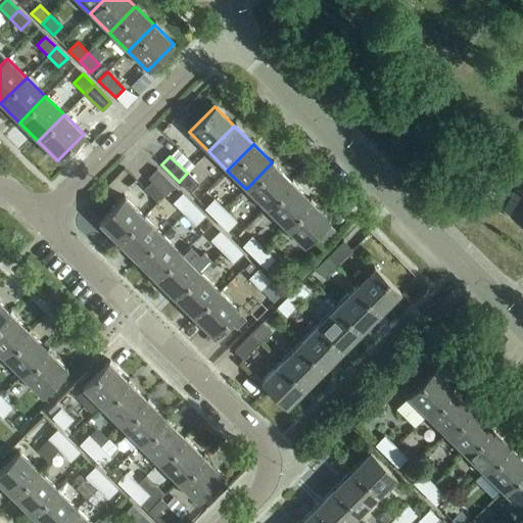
[(246,189),(265,208),(291,182),(272,162),(246,189)]
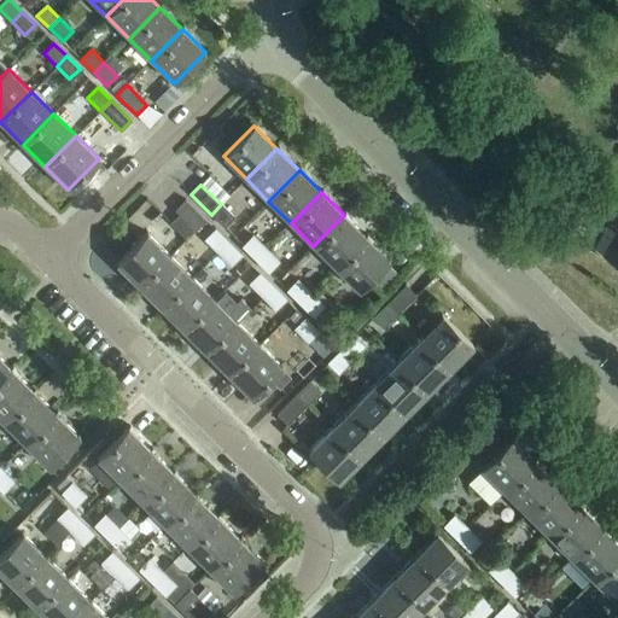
[(169,225),(186,240),(205,221),(185,200),(175,210),(179,215),(169,225)]
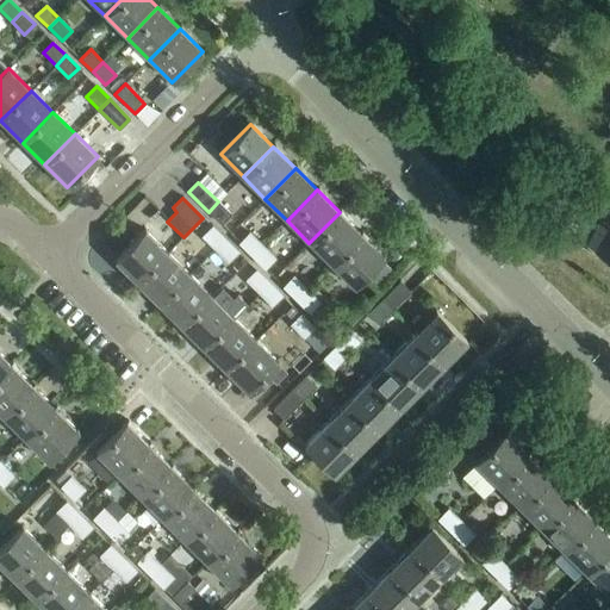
[(218,201),(209,212),(221,225),(231,215),(218,201)]
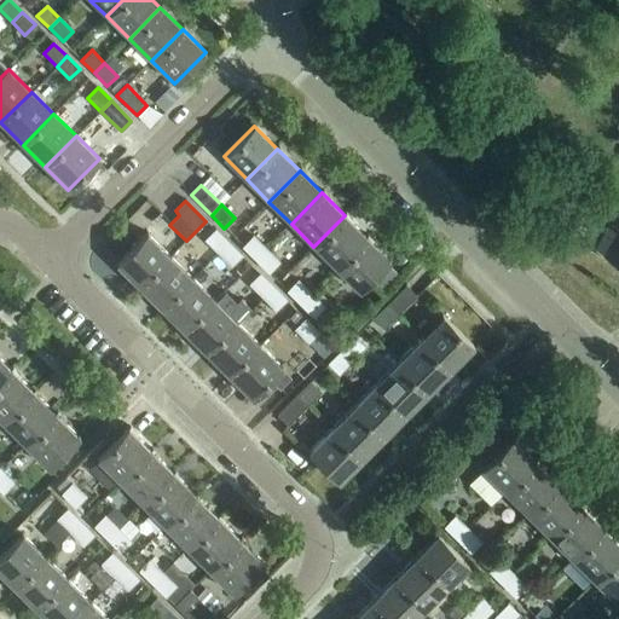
[(618,212),(611,225),(612,225),(595,252),(605,258),(618,266),(618,212)]
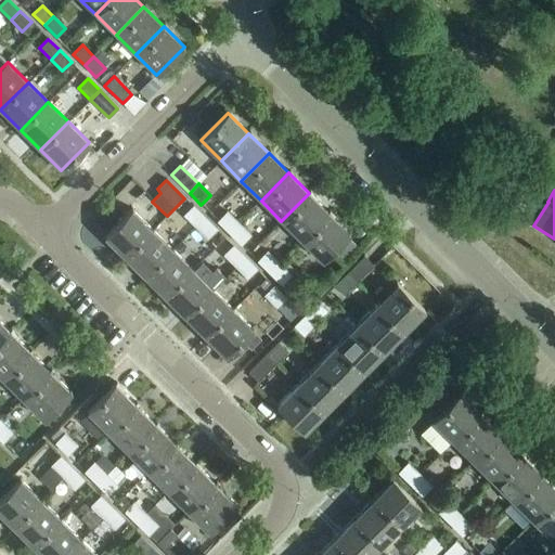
[(281,221),(301,241),(328,213),(309,193),(281,221)]
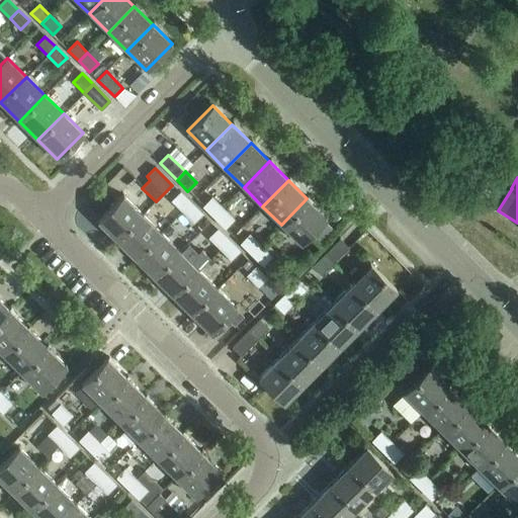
[(172,201),(182,211),(191,203),(180,192),(172,201)]
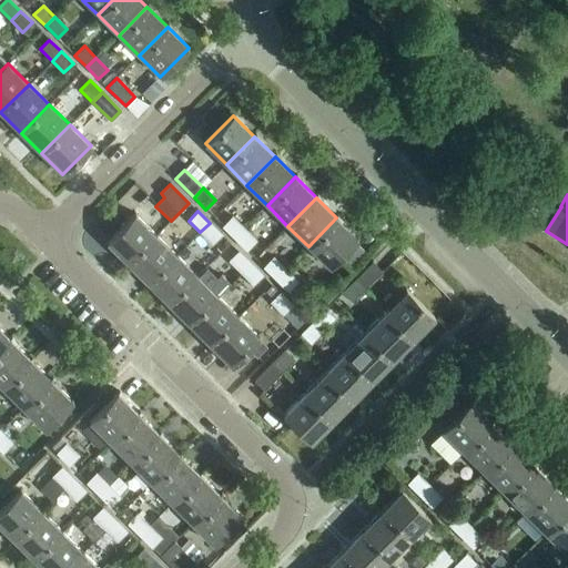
[(107,243),(128,263),(155,235),(135,214),(107,243)]
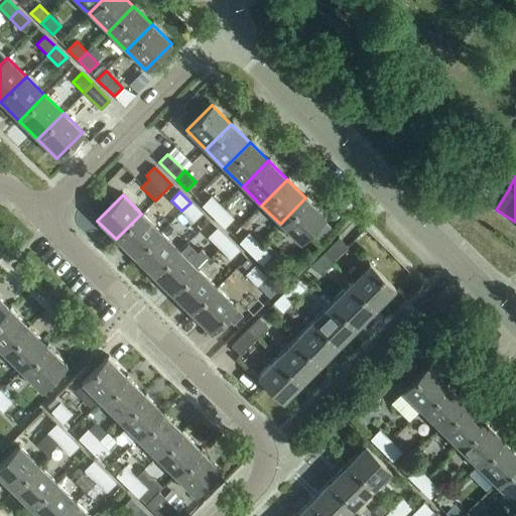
[(203,206),(213,217),(222,208),(211,198),(203,206)]
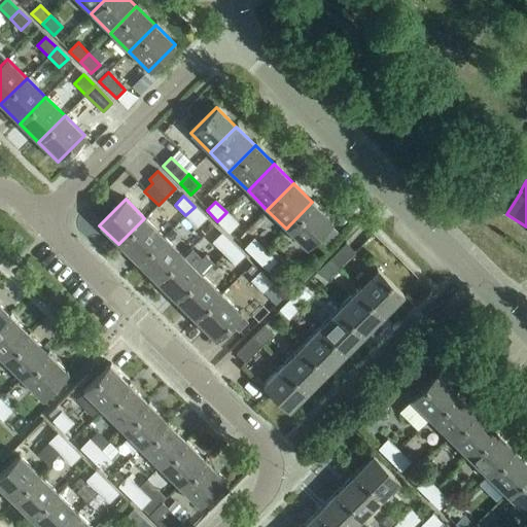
[(312,202),(286,229),(306,248),(331,221),(312,202)]
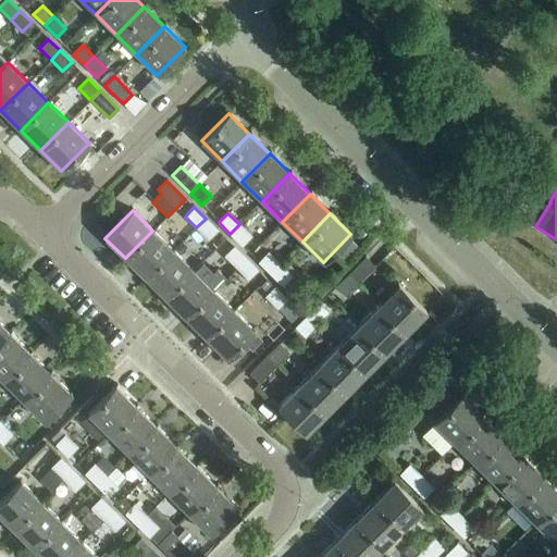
[(206,219),(196,227),(208,239),(217,230),(206,219)]
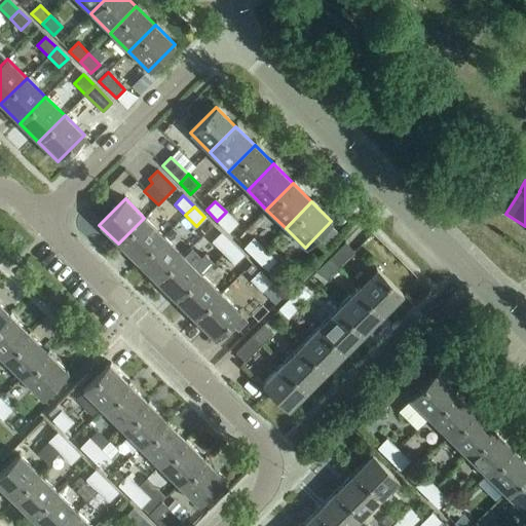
[(226,212),(217,221),(228,231),(237,223),(226,212)]
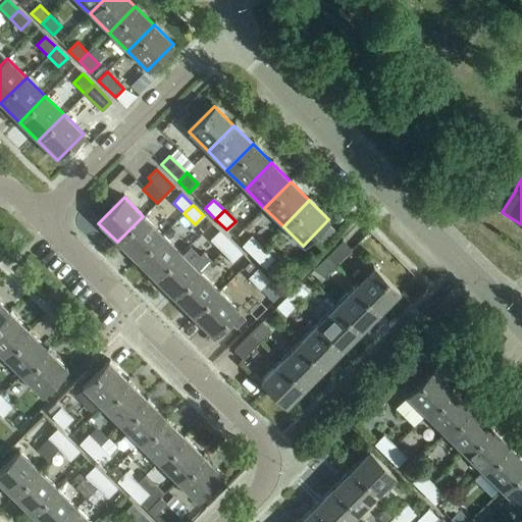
[(117,242),(136,261),(162,235),(143,216),(117,242)]
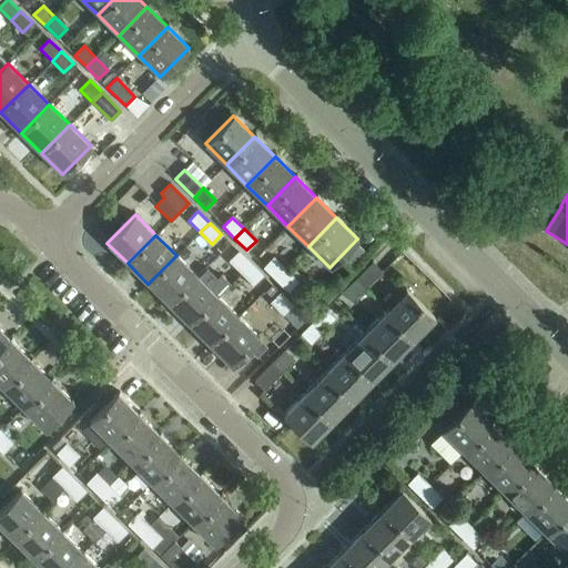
[(229,261),(241,273),(251,263),(239,252),(229,261)]
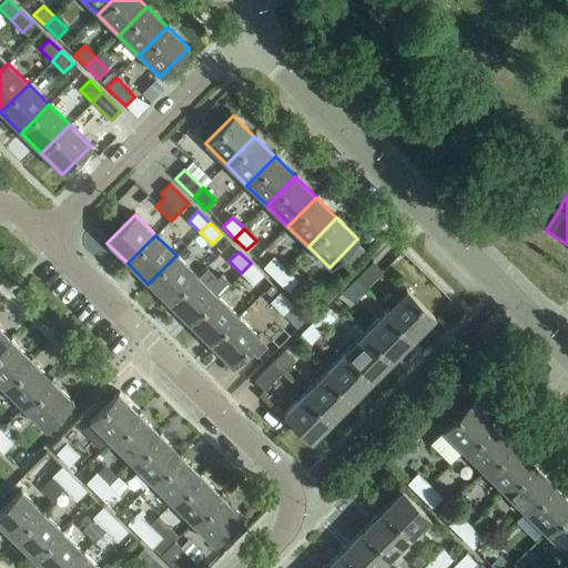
[(148,284),(169,304),(198,275),(176,255),(148,284)]
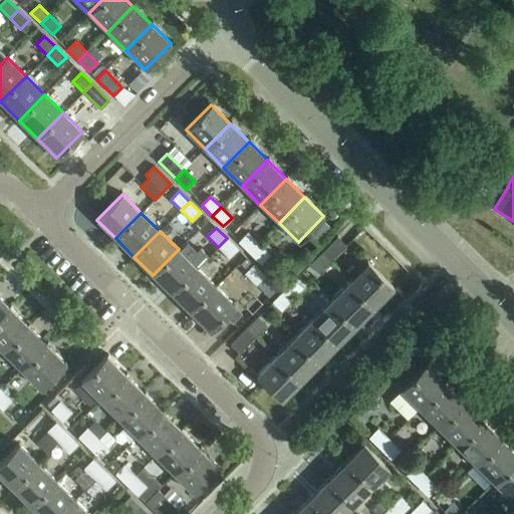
[(239,242),(249,252),(258,244),(247,233),(239,242)]
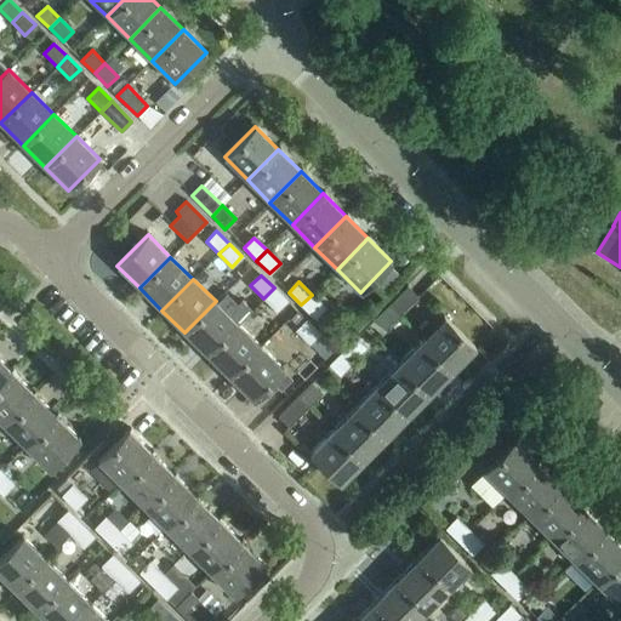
[(408,286),(387,307),(398,318),(417,297),(408,286)]
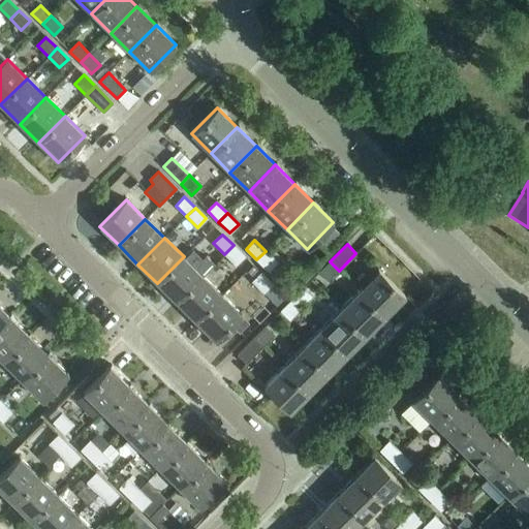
[(234,245),(224,254),(236,265),(244,256),(234,245)]
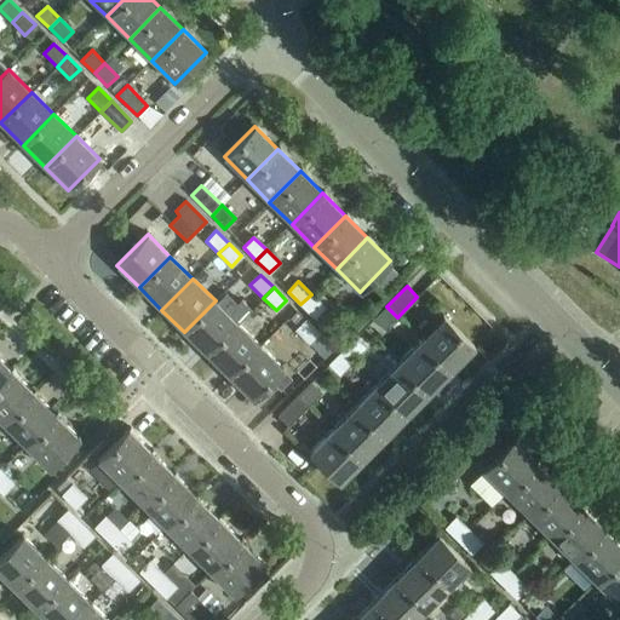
[(311,294),(300,304),(314,317),(323,308),(311,294)]
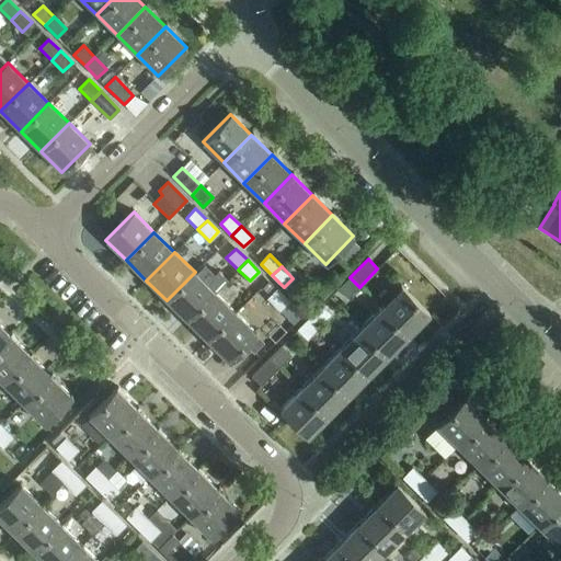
[(187,321),(215,293),(227,281),(217,272),(206,283),(195,272),(167,300),(187,321)]
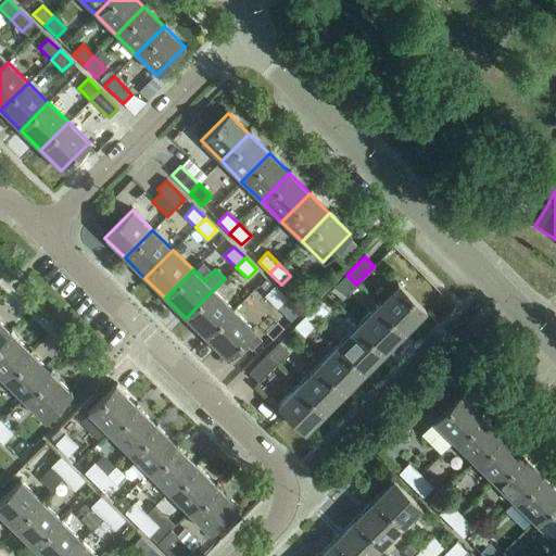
[(356,285),(346,275),(335,287),(344,295),(356,285)]
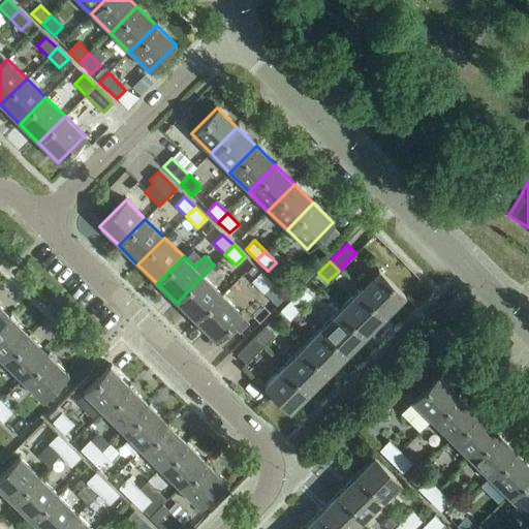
[(378,270),(359,289),(385,316),(405,297),(378,270)]
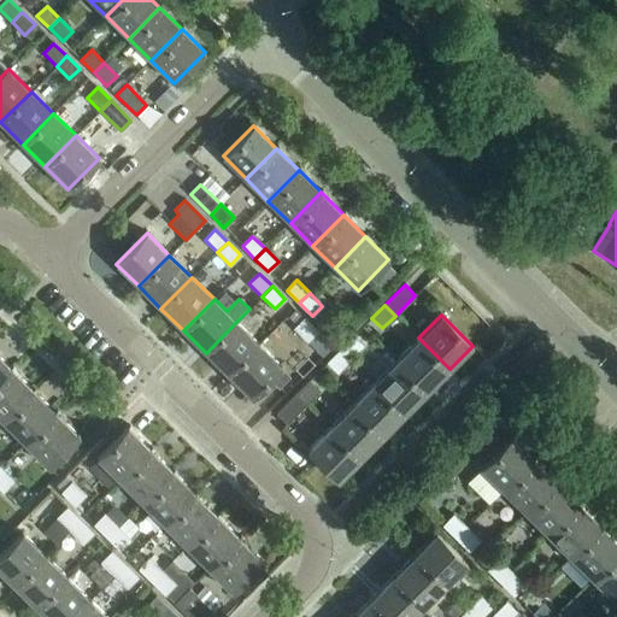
[(294,329),(307,341),(317,331),(304,318),(294,329)]
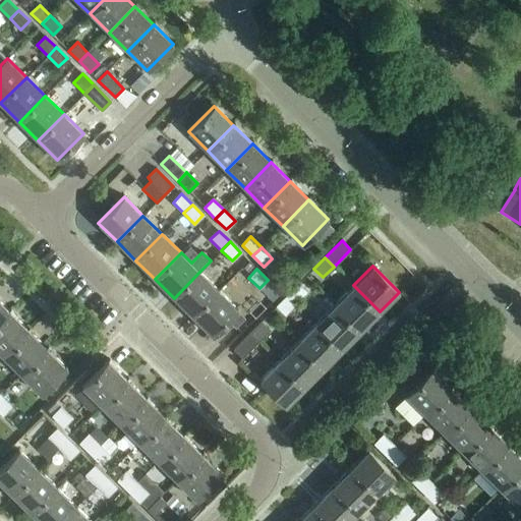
[(174,298),(192,316),(219,290),(199,272),(174,298)]
